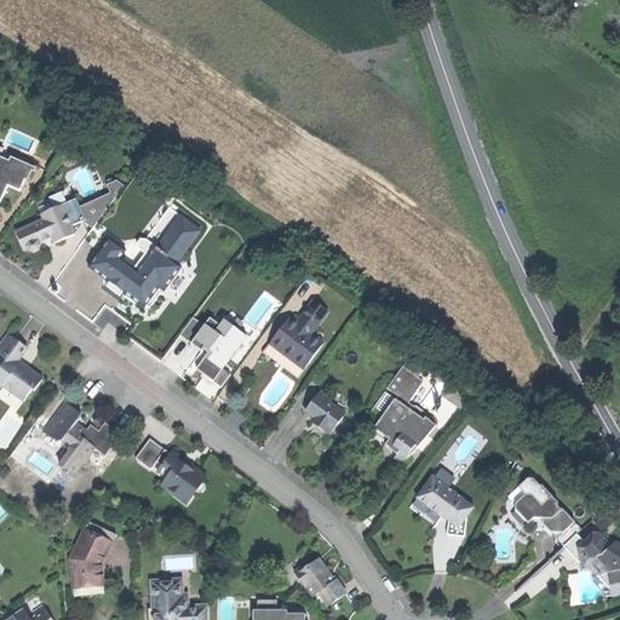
[(0,145),(0,161),(16,168),(17,164),(30,168),(34,160),(0,145)]
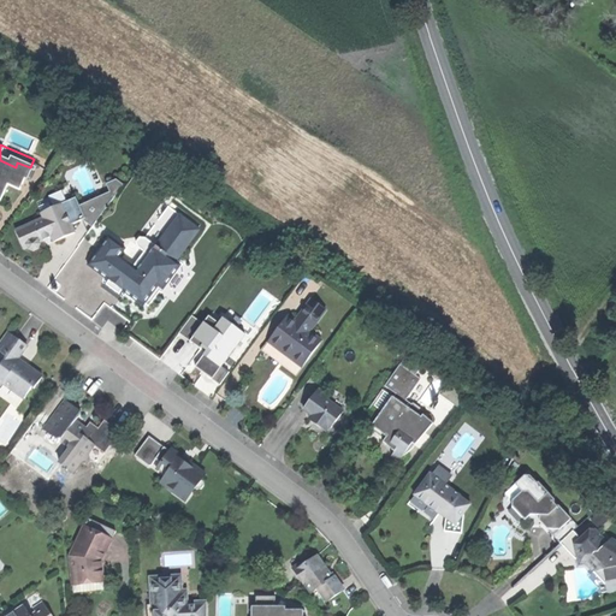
[(0,199),(1,200),(9,183),(22,189),(30,167),(17,163),(16,167),(0,160),(0,199)]
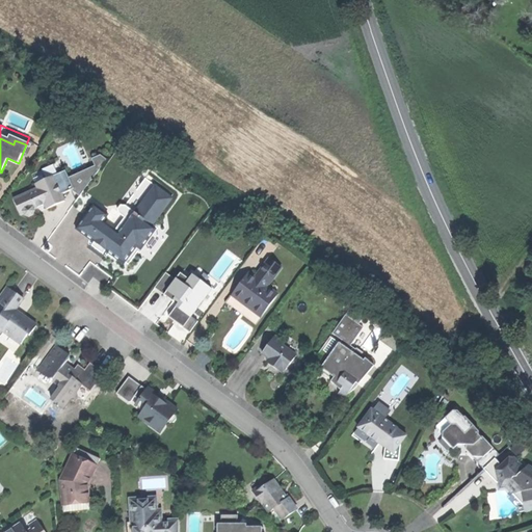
[(37,188),(14,197),(17,206),(20,214),(24,212),(25,214),(28,216),(33,214),(34,210),(33,208),(45,204),(47,208),(64,201),(54,175),(35,182),(37,188)]
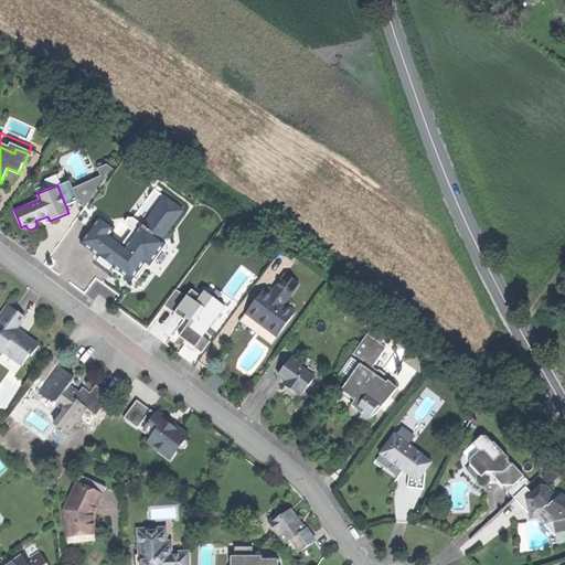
[(98,256),(131,279),(145,262),(161,240),(182,209),(164,195),(142,225),(131,217),(128,217),(125,222),(126,226),(136,233),(126,247),(109,234),(114,227),(99,216),(80,243),(98,256)]
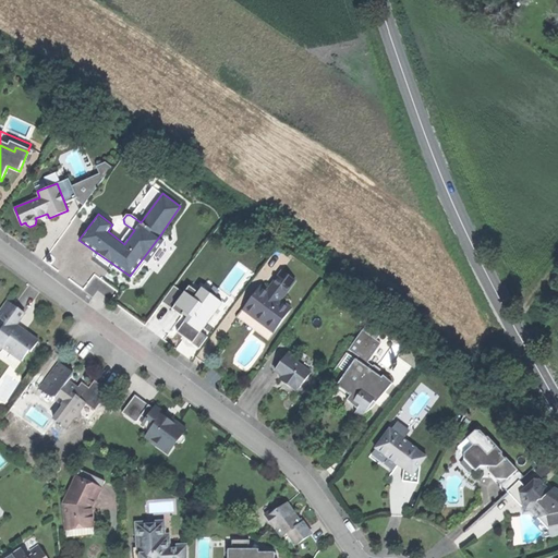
[(164,240),(159,237),(143,258),(147,262),(164,240)]
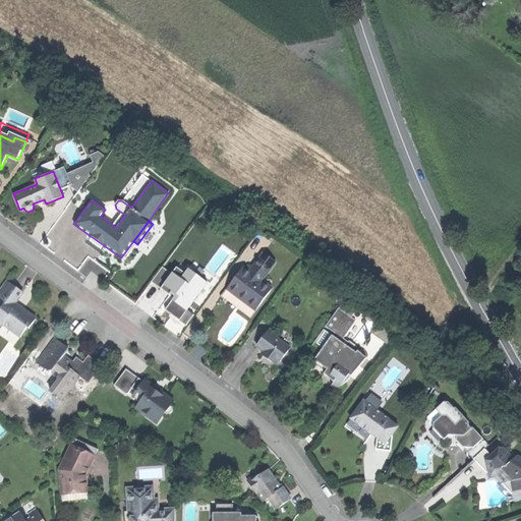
[(226,288),(254,310),(272,288),(262,280),(275,262),(264,252),(249,270),(243,266),(226,288)]
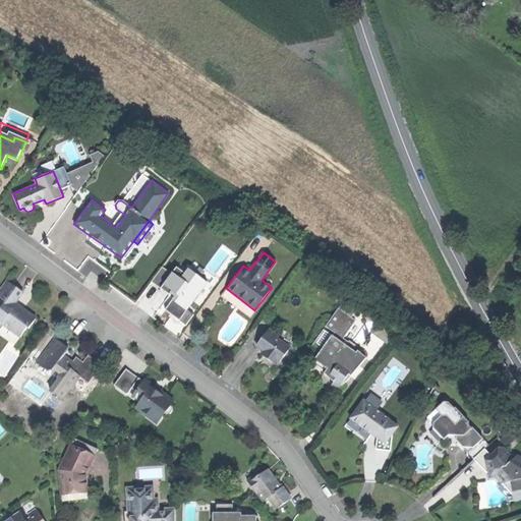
[(176,267),(161,289),(169,295),(170,293),(174,296),(171,300),(186,310),(191,303),(187,301),(195,290),(180,279),(185,273),(176,267)]
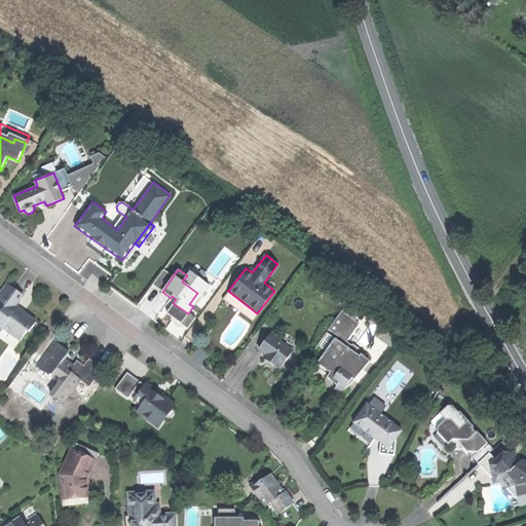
[(6,283),(0,290),(0,300),(5,304),(0,311),(0,328),(1,329),(2,327),(20,340),(27,331),(29,332),(36,321),(23,311),(21,313),(19,311),(15,309),(17,306),(15,305),(23,295),(6,283)]
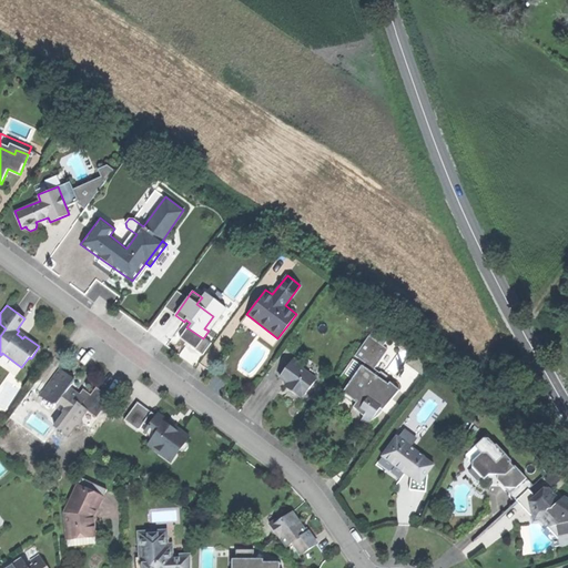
[(272,346),(277,338),(246,314),(241,322),(256,334),(272,346)]
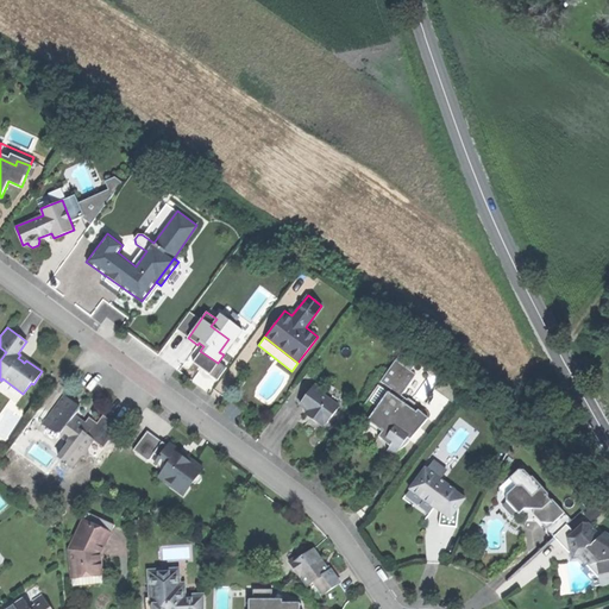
[(395,362),(380,382),(391,390),(389,394),(387,393),(375,408),(382,413),(374,422),(375,427),(381,433),(377,437),(381,439),(382,438),(384,440),(388,443),(387,445),(389,447),(387,451),(394,457),(397,450),(399,451),(409,441),(407,439),(413,432),(409,429),(419,415),(403,403),(406,400),(400,396),(415,376),(395,362)]
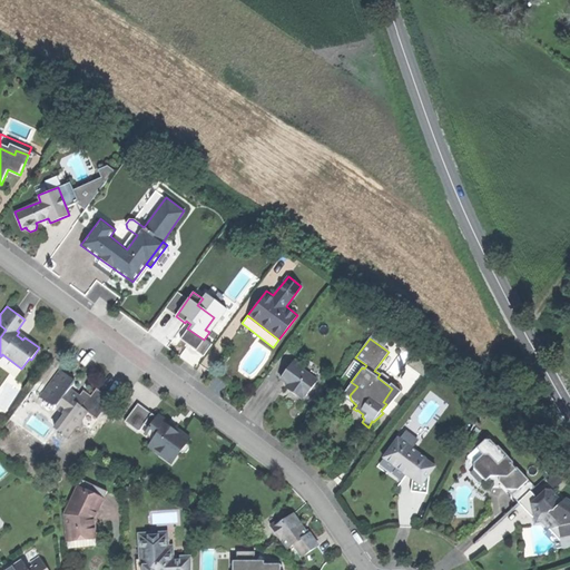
[(294,360),(281,379),(290,385),(290,392),(294,394),(301,400),(303,395),(305,397),(317,381),(301,369),(302,366),(294,360)]
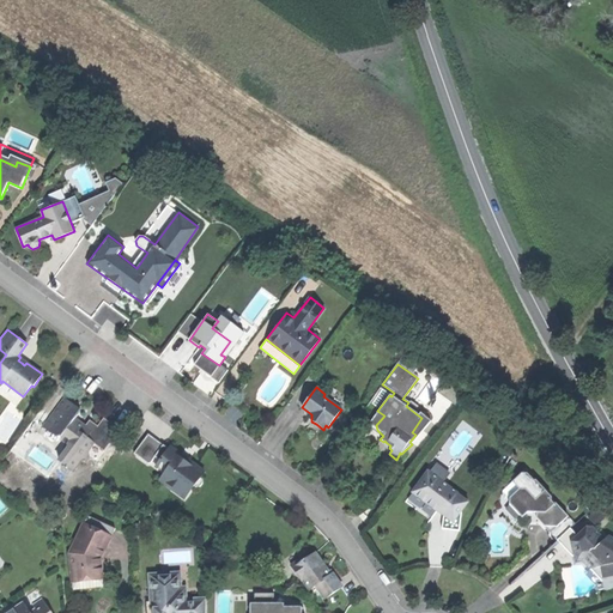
[(64,396),(50,414),(55,418),(48,426),(58,434),(61,432),(61,437),(71,444),(59,461),(68,468),(74,468),(80,460),(85,459),(89,455),(87,449),(93,442),(103,450),(119,429),(103,417),(97,425),(89,420),(84,428),(79,424),(74,420),(78,414),(77,407),(64,396)]
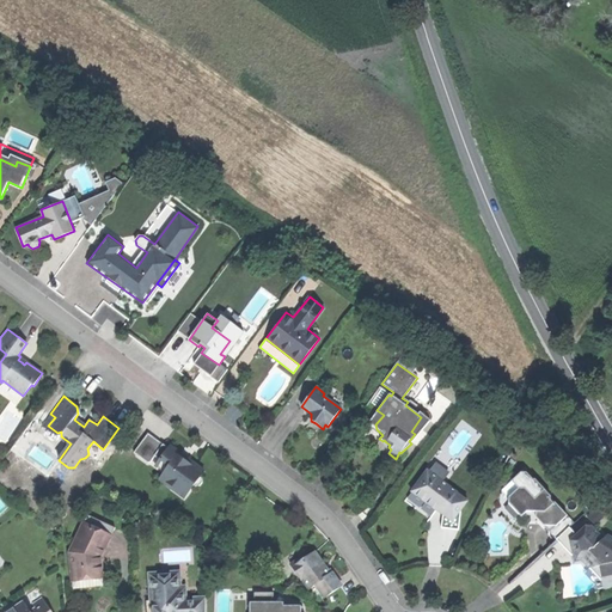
[(44,422),(48,426),(55,417),(50,414),(44,422)]
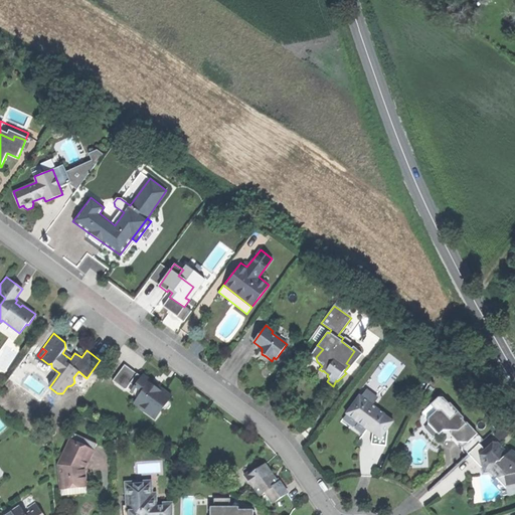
[(420,372),(426,376),(433,366),(426,362),(420,372)]
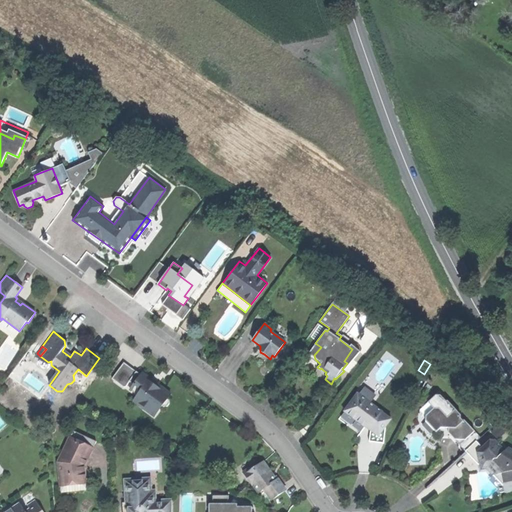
[(123,362),(111,378),(124,387),(129,381),(137,387),(138,394),(132,401),(143,408),(146,403),(153,408),(157,402),(163,406),(167,406),(169,403),(168,400),(166,398),(170,393),(157,384),(154,385),(149,381),(149,378),(142,373),(140,375),(132,369),(123,362)]
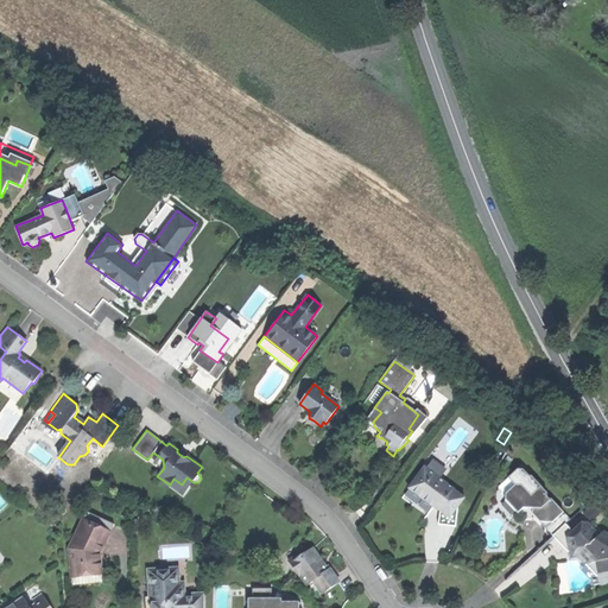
[(455,527),(458,507),(464,498),(424,468),(409,489),(434,507),(436,506),(439,508),(437,525),(445,526),(455,527)]
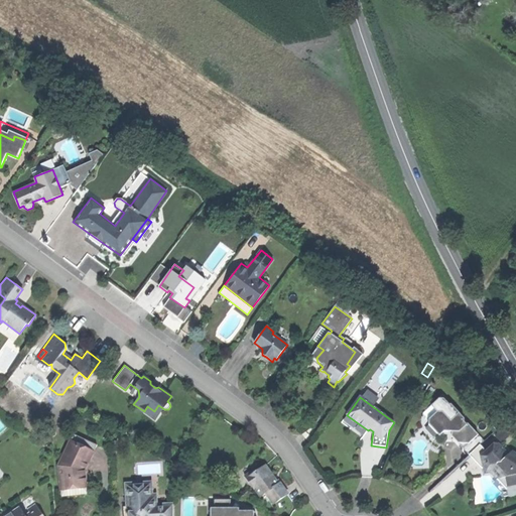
[(433,430),(439,436),(444,432),(452,432),(452,437),(463,449),(478,435),(468,424),(466,425),(464,423),(464,419),(450,405),(442,412),(437,412),(428,421),(428,425),(433,430)]
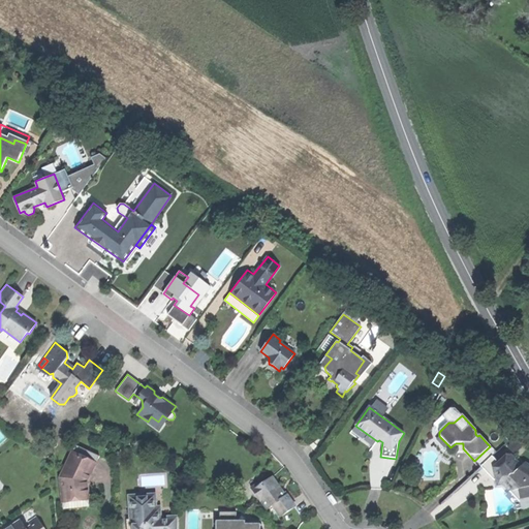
[(98,456),(73,444),(59,477),(61,502),(72,501),(85,500),(83,480),(87,472),(90,473),(98,456)]
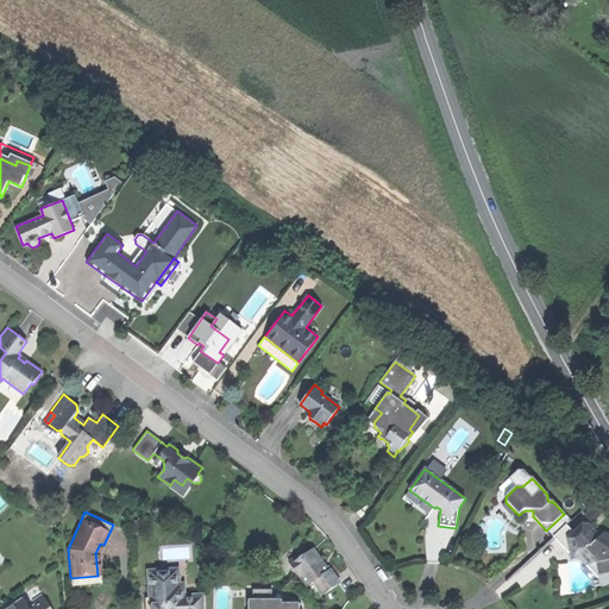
[(566,526),(553,538),(567,553),(571,551),(581,560),(586,566),(595,565),(598,581),(608,577),(608,537),(604,534),(603,535),(600,538),(594,531),(591,533),(583,525),(573,534),(566,526)]
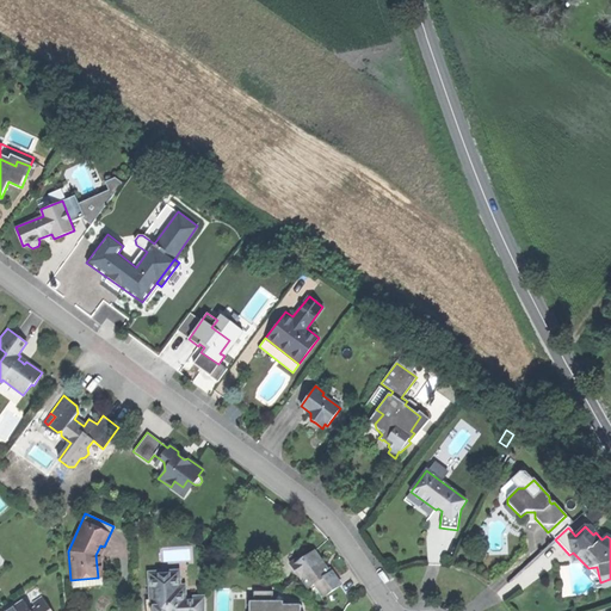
[(598,529),(596,532),(602,539),(605,537),(598,529)]
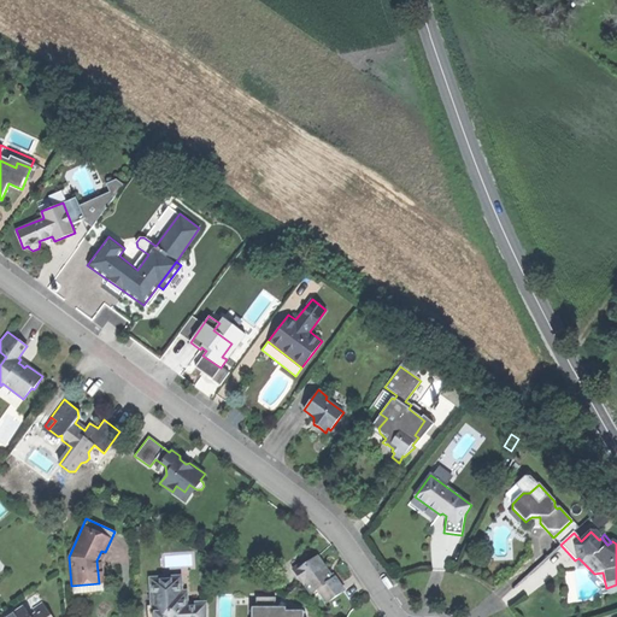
[(306,560),(293,568),(303,585),(305,583),(311,594),(318,589),(325,603),(344,593),(334,577),(330,580),(327,574),(329,573),(324,564),(319,556),(307,563),(306,560)]
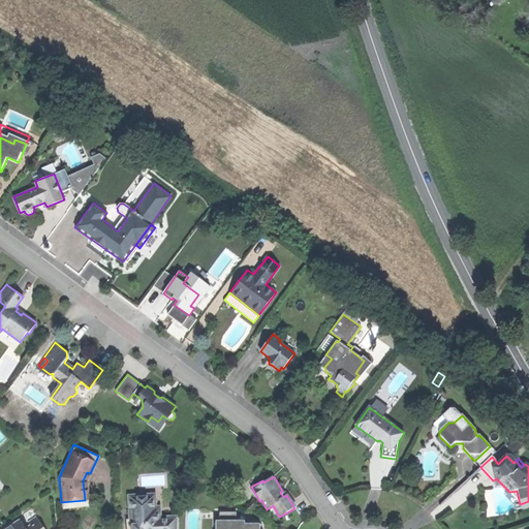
[(495,489),(504,487),(496,478),(493,480),(494,485),(495,489)]
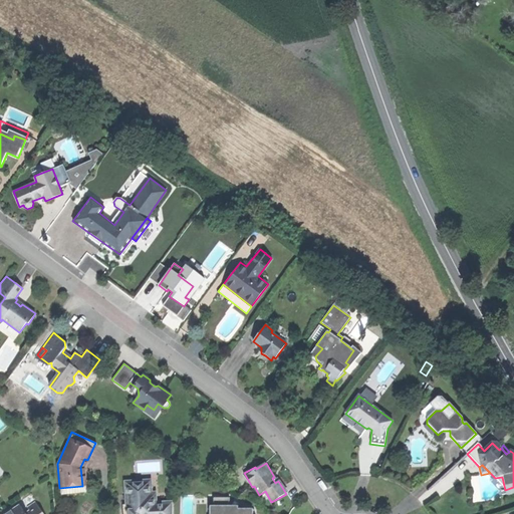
[(150,481),(123,482),(124,496),(127,496),(127,505),(130,505),(130,513),(170,513),(170,502),(155,503),(155,493),(150,493),(150,481)]
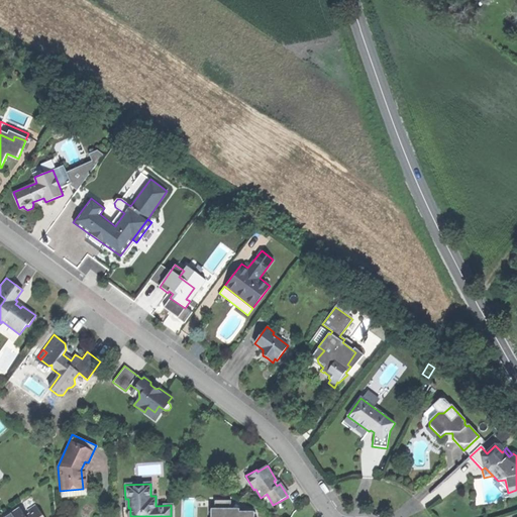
[(516,499),(516,490),(508,493),(510,501),(516,499)]
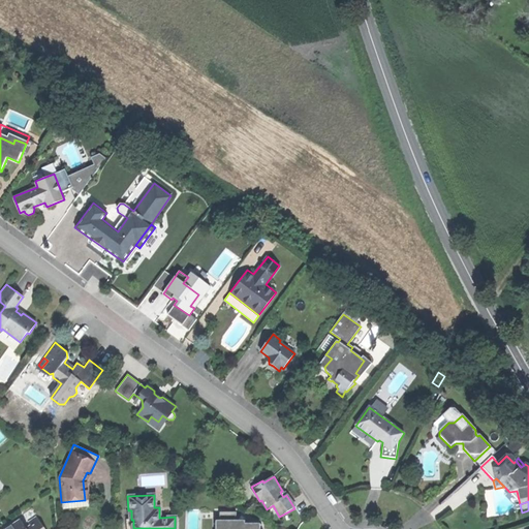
[(218,512),(218,528),(258,528),(259,524),(235,524),(235,512),(218,512)]
